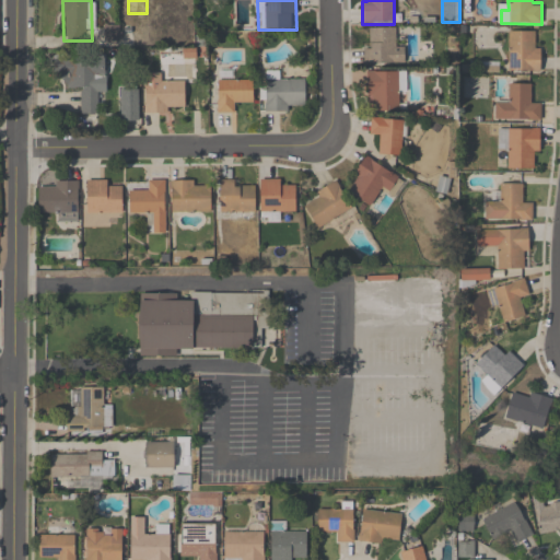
[(405,66),(405,49),(396,49),(396,30),(365,30),(365,66),(405,66)]
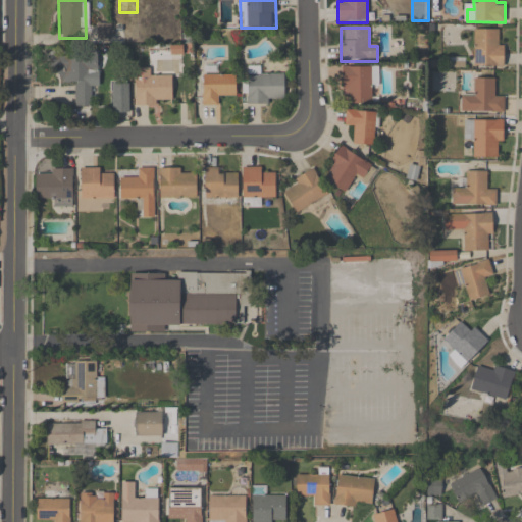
[(474,66),(504,66),(504,39),(496,39),(496,30),(474,30),(474,66)]
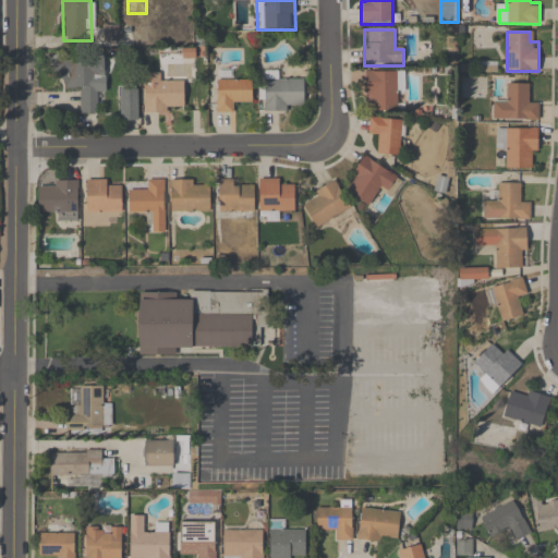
[(100,114),(101,63),(57,62),(57,81),(65,81),(65,89),(81,89),(80,114),(100,114)]
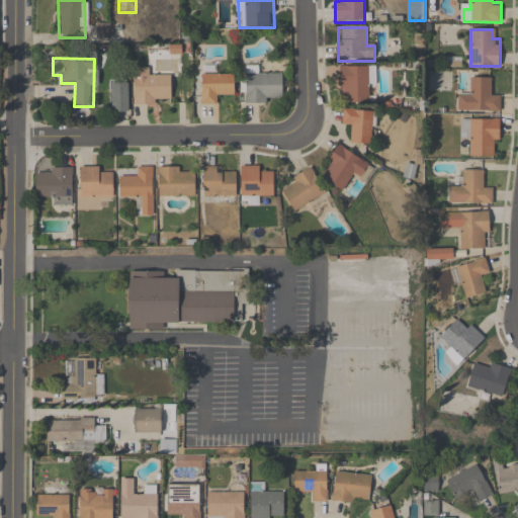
[(339,68),(339,103),(369,103),(369,68),(339,68)]
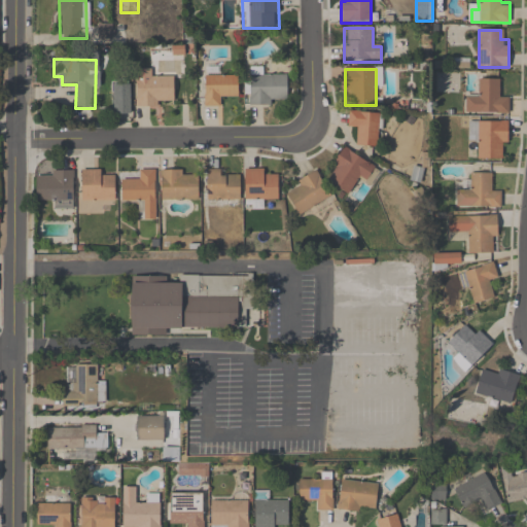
[(173,77),(154,77),(154,70),(136,70),(136,107),(164,107),(164,100),(173,100),(173,77)]
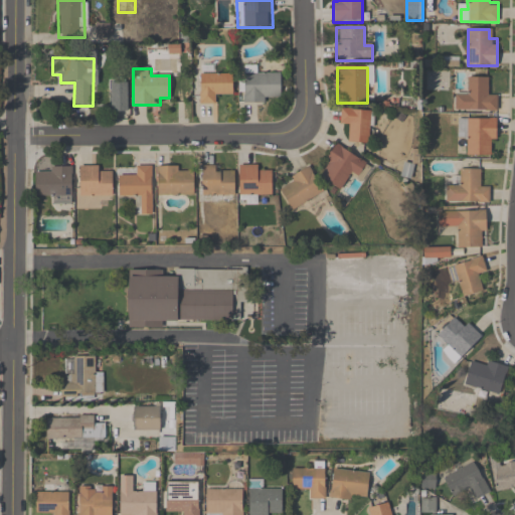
[(232,95),(232,73),(199,73),(199,104),(218,104),(218,95),(232,95)]
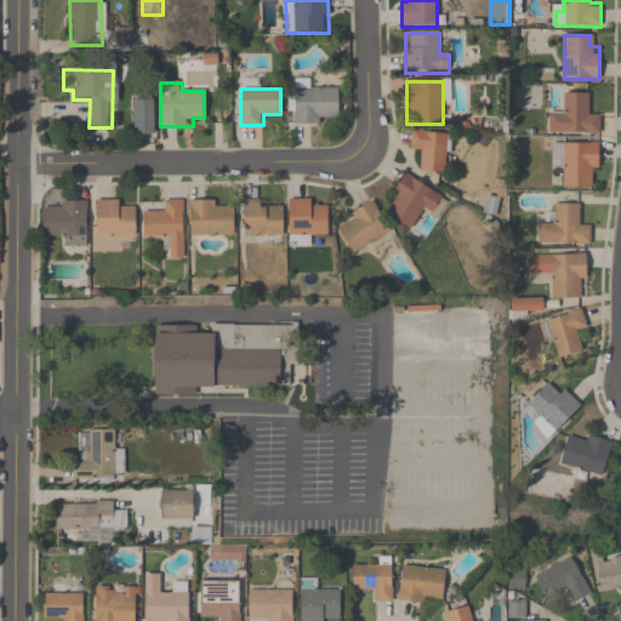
[(326,115),(340,115),(340,89),(292,89),(292,124),(326,124),(326,115)]
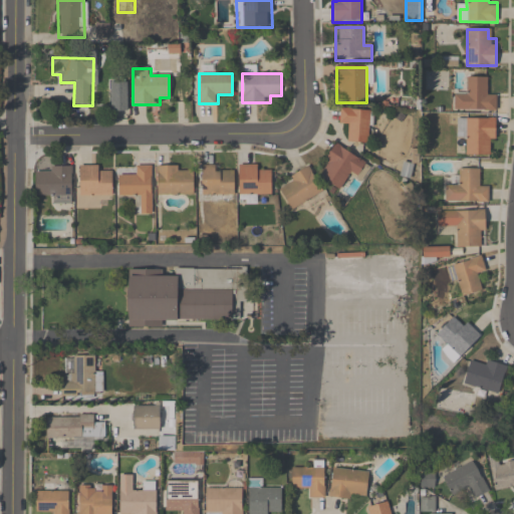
[(454,110),(496,110),(496,92),(487,92),(487,77),(465,77),(465,89),(454,89),(454,110)]
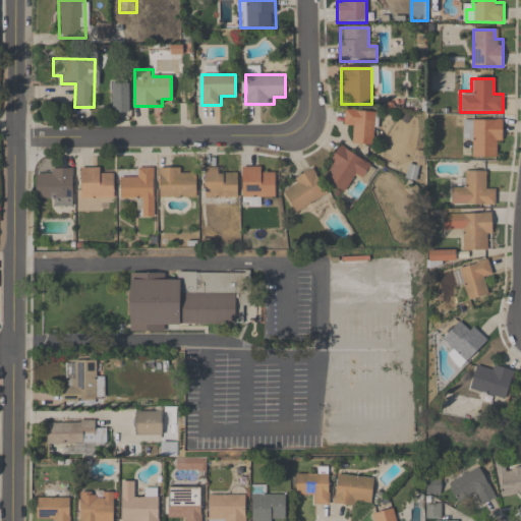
[(128,83),(111,83),(111,113),(128,113),(128,83)]
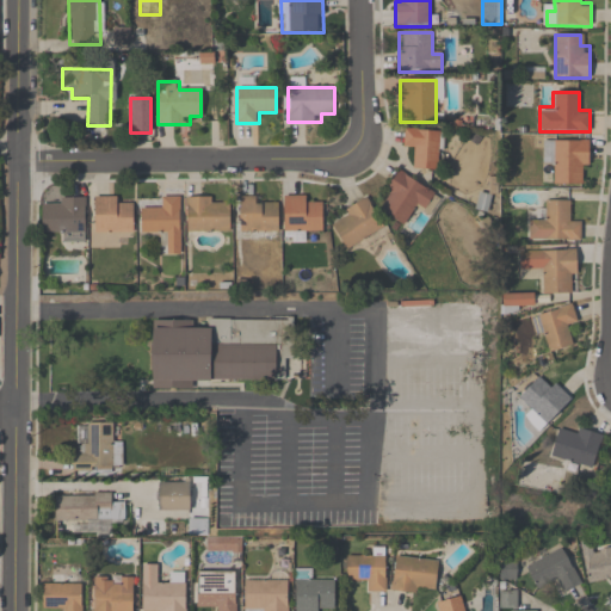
[(439,171),(442,131),(405,129),(403,148),(414,148),(413,170),(439,171)]
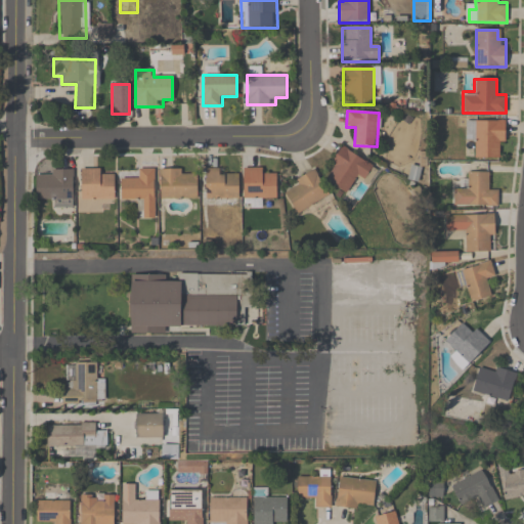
[(506,120),(465,120),(465,140),(475,140),(475,159),(499,159),(499,147),(506,147),(506,120)]
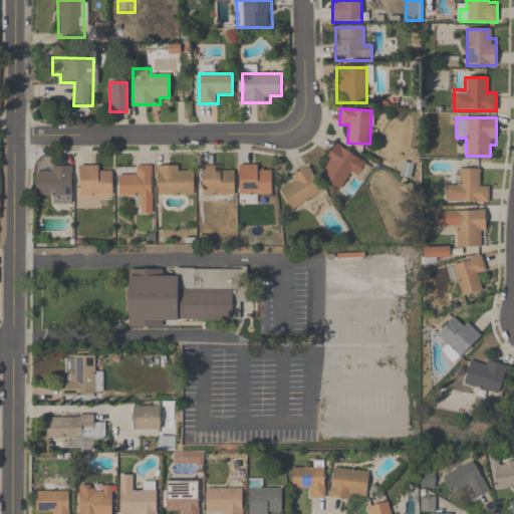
[(340,190),(349,173),(360,179),(369,163),(335,145),(317,177),(340,190)]
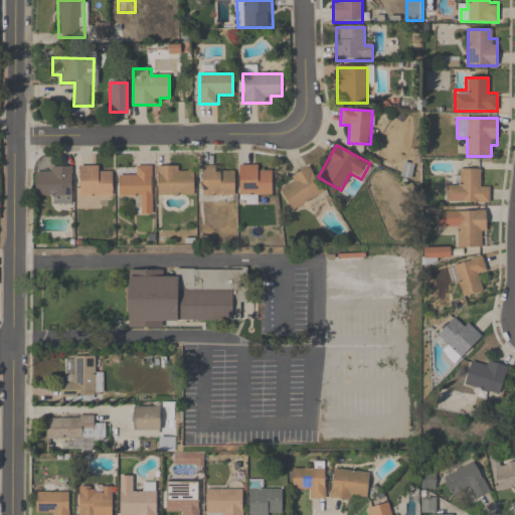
[(136,196),(136,215),(152,215),(152,165),(136,165),(136,176),(119,176),(119,196),(136,196)]
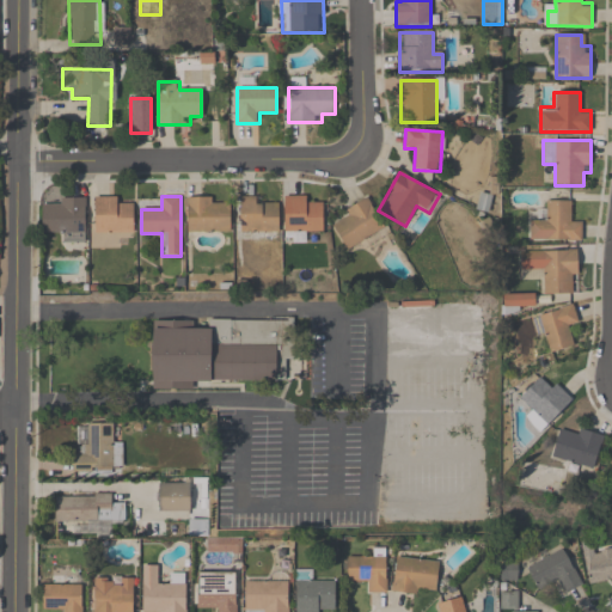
[(323,233),(323,196),(285,196),(285,233),(323,233)]
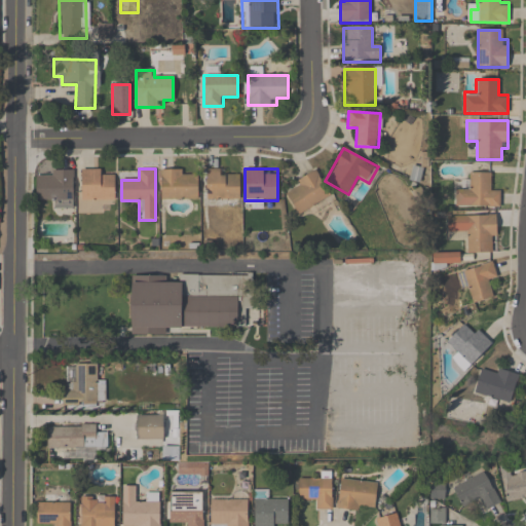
[(114,178),(106,178),(106,170),(80,170),(81,213),(99,212),(99,203),(115,202),(114,178)]
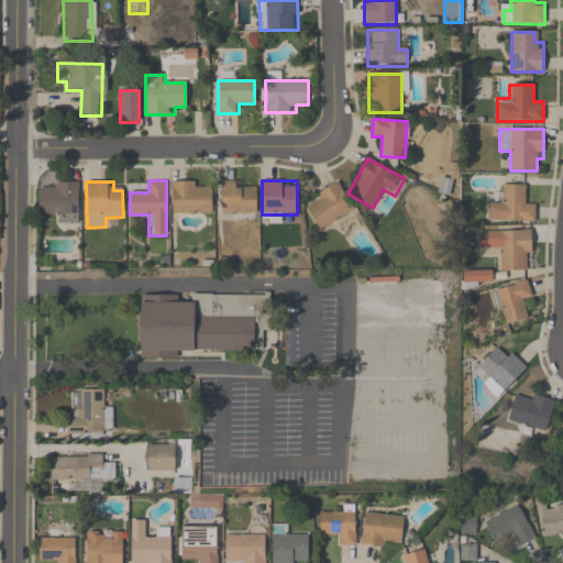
[(211,214),(211,183),(172,183),(172,214),(211,214)]
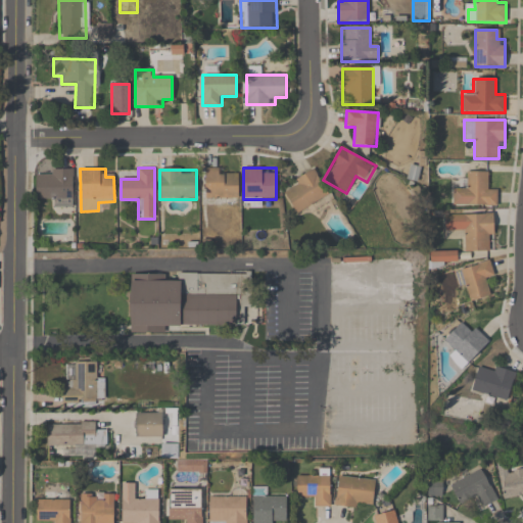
[(204,198),(238,198),(238,170),(204,170),(204,198)]
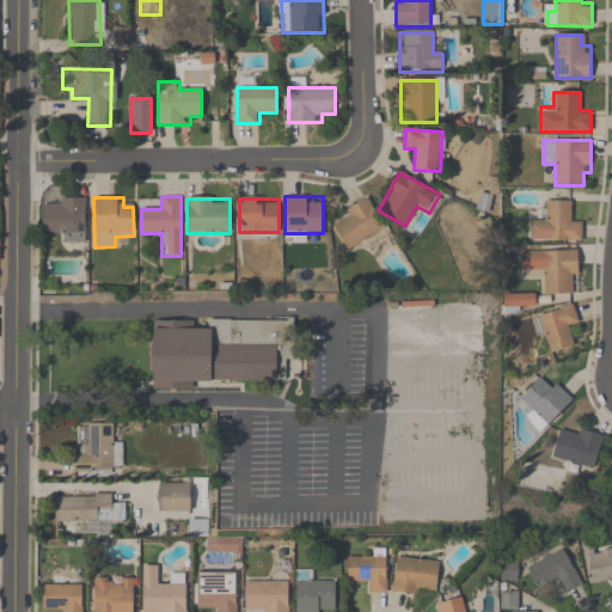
[(330,222),(348,250),(385,227),(367,200),(330,222)]
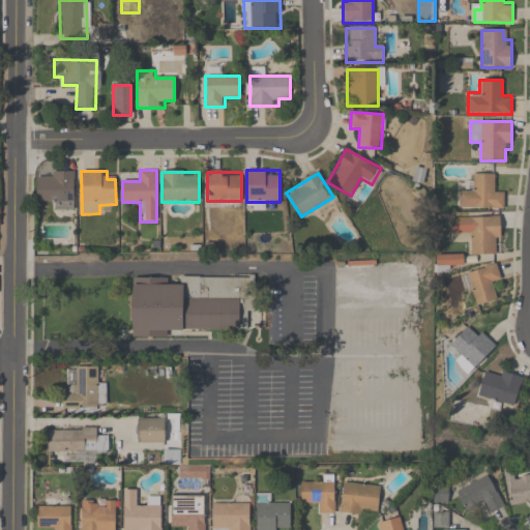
[(74,174),(36,174),(36,204),(74,204),(74,174)]
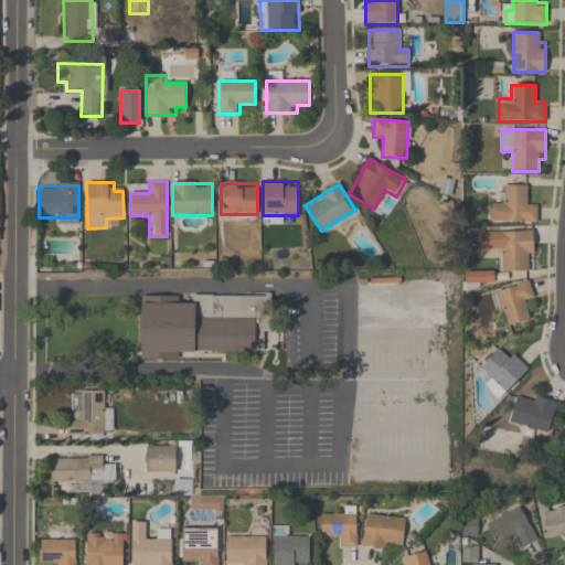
[(488,222),(536,222),(536,201),(526,201),(526,185),(502,185),(502,198),(488,198),(488,222)]
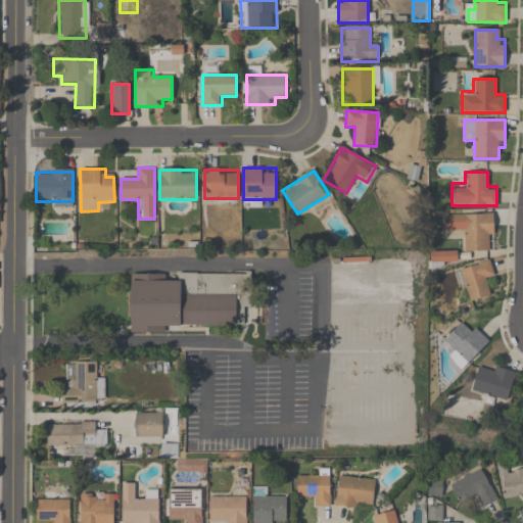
[(443,215),(444,232),(464,231),(464,251),(494,251),(493,214),(443,215)]
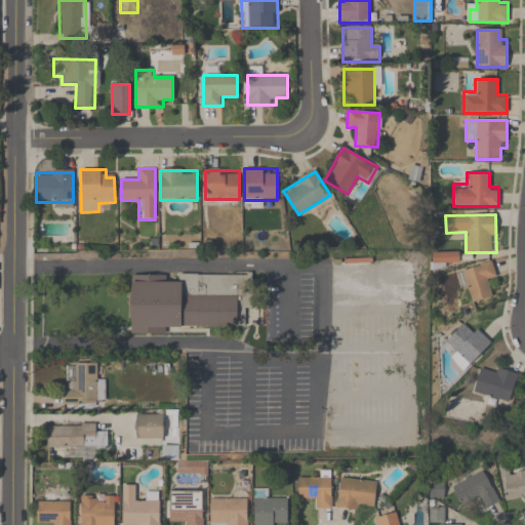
[(459,253),(431,253),(431,263),(459,263),(459,253)]
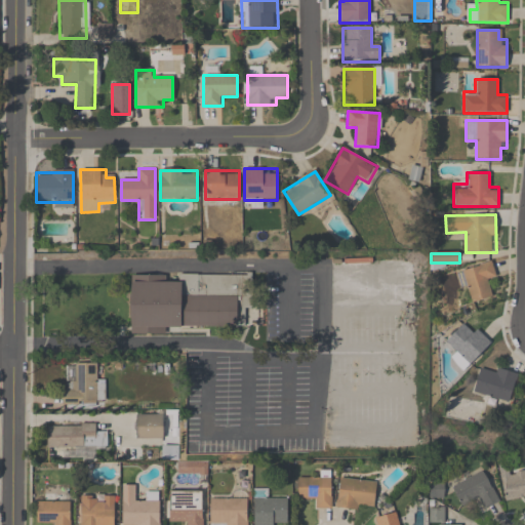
[(488,281),(495,280),(492,264),(456,271),(460,290),(469,288),(471,301),(491,297),(488,281)]
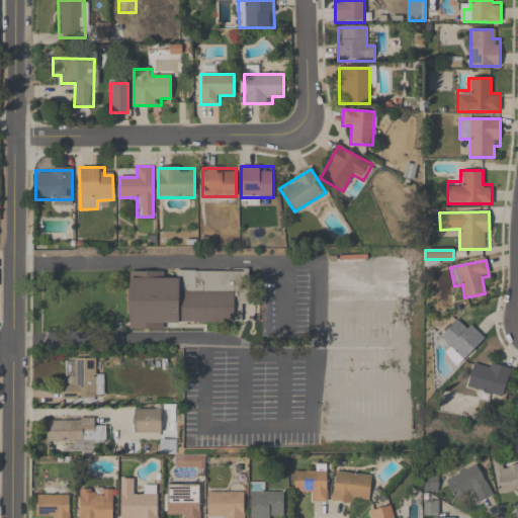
[(128,326),(242,327),(243,273),(128,271),(128,326)]
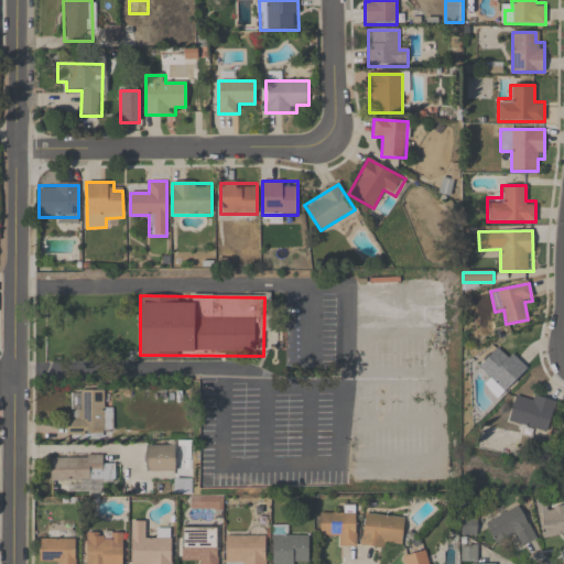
[(527,369),(500,345),(478,368),(499,388),(494,394),(498,399),(527,369)]
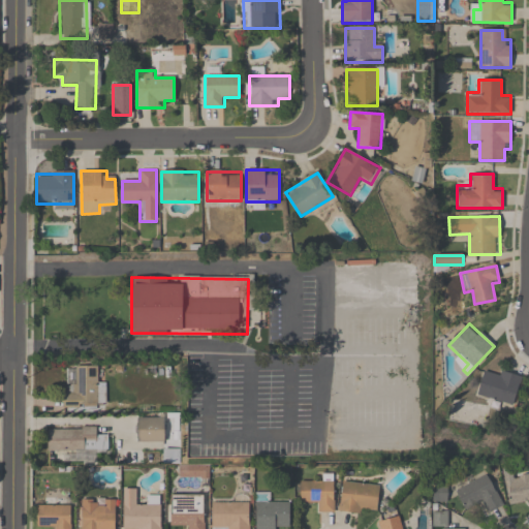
[(104,366),(64,366),(64,413),(104,413),(104,366)]
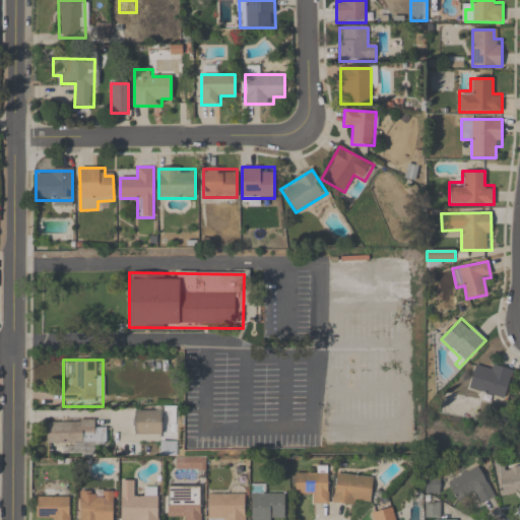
[(513,373),(476,362),(468,388),(505,399),(513,373)]
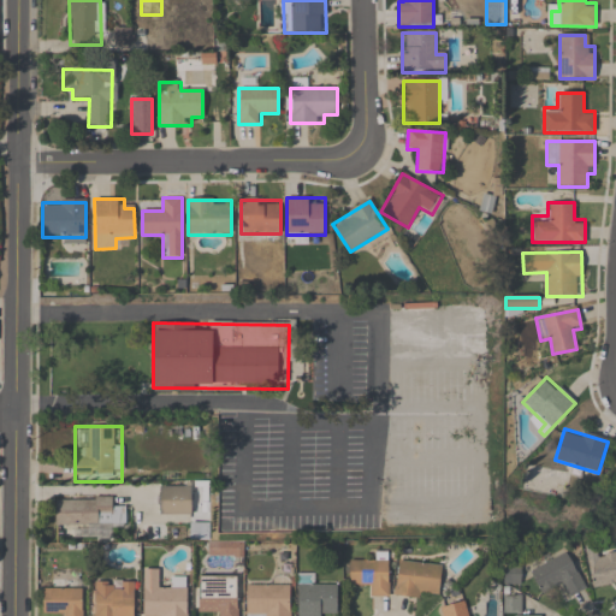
[(191,516),(191,486),(159,486),(159,516),(191,516)]
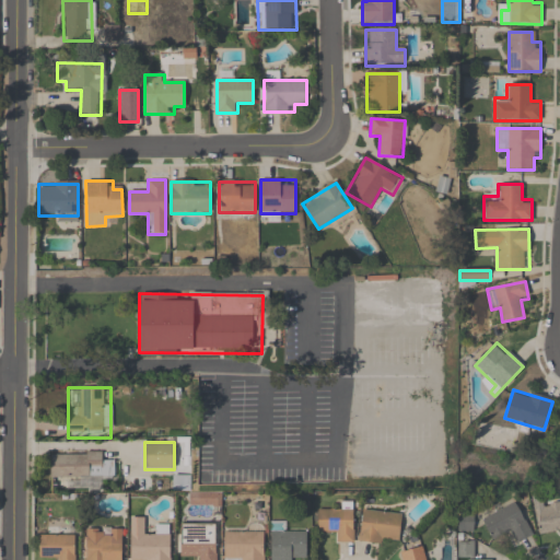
[(102,462),(102,453),(48,453),(49,479),(114,478),(114,462),(102,462)]
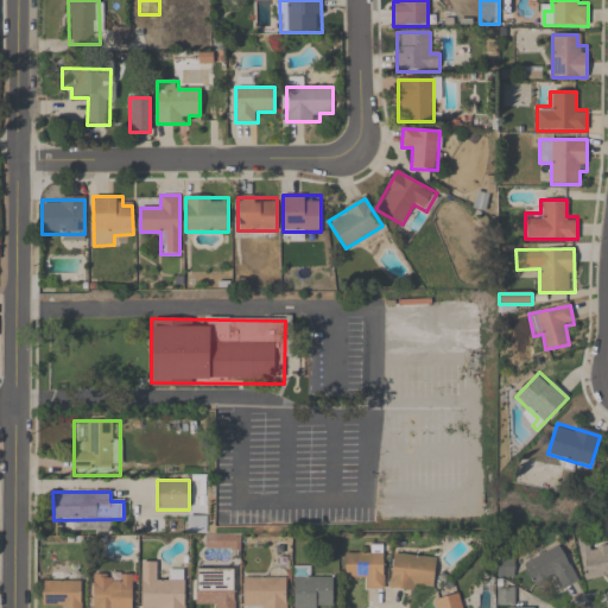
[(584,582),(607,577),(607,548),(589,551),(587,540),(578,542),(584,582)]
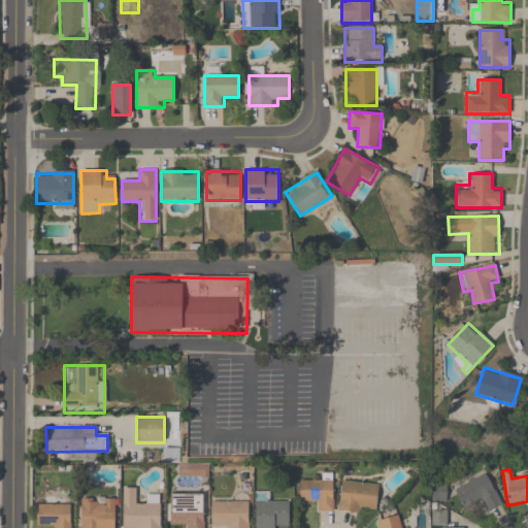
[(454,490),(463,508),(479,501),(485,514),(501,506),(486,474),(454,490)]
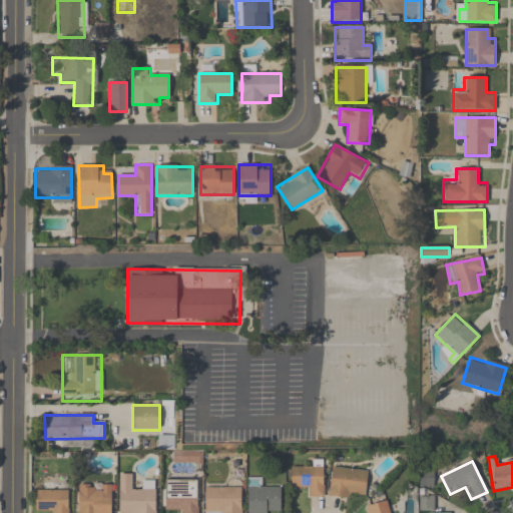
[(291,487),(306,487),(306,496),(324,496),(324,467),(291,467),(291,487)]
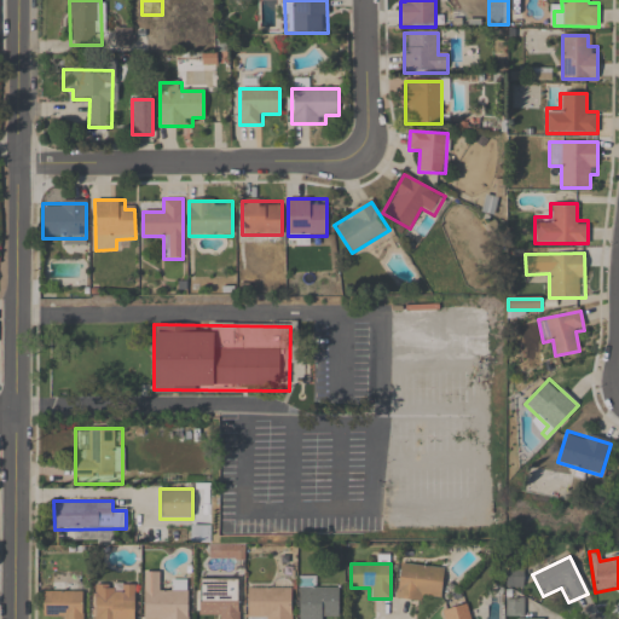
[(444,567),(399,565),(397,599),(441,601),(444,567)]
